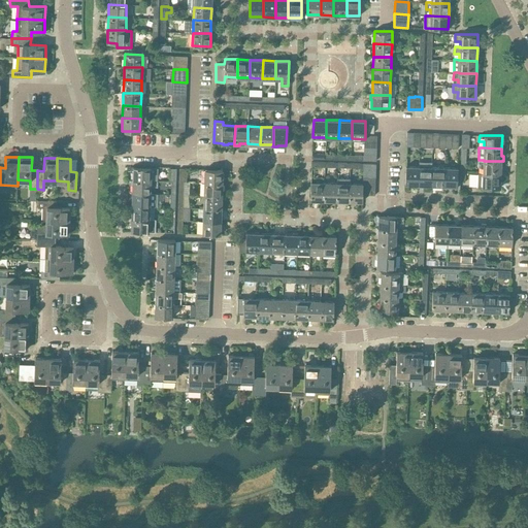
[(500,174),(501,161),(484,161),(484,160),(479,160),(477,167),(483,167),(483,173),(500,174)]
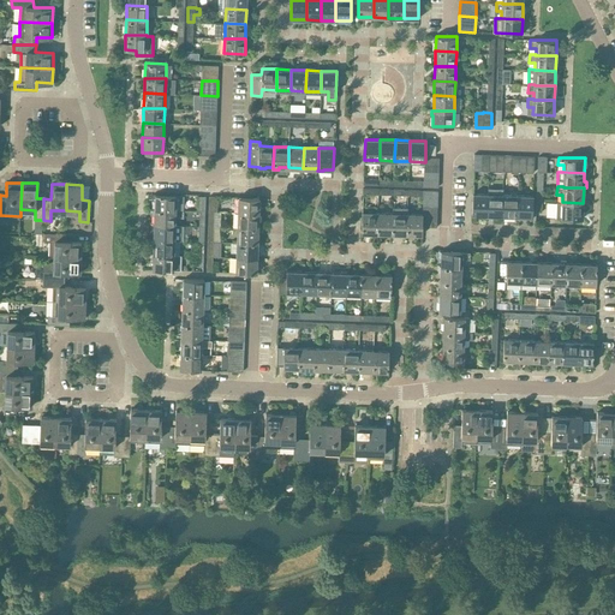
[(488,193),(472,192),(472,214),(487,214),(488,193)]
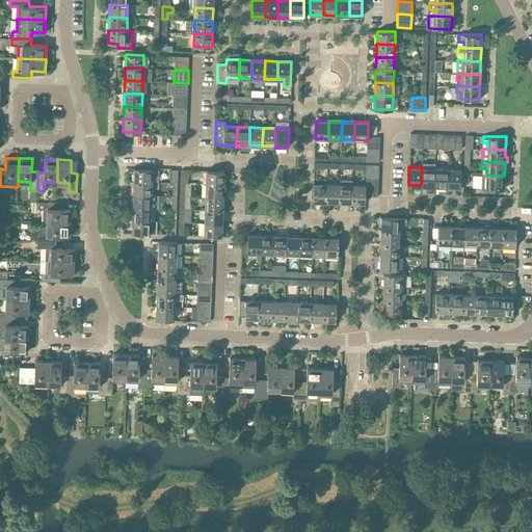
[(153,168),(135,167),(134,167),(134,168),(132,168),(132,174),(134,174),(134,181),(159,182),(159,169),(153,168)]
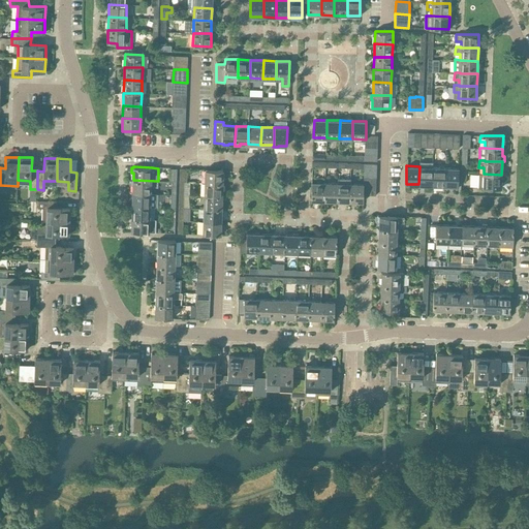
[(432,166),(419,166),(418,184),(432,185),(432,166)]
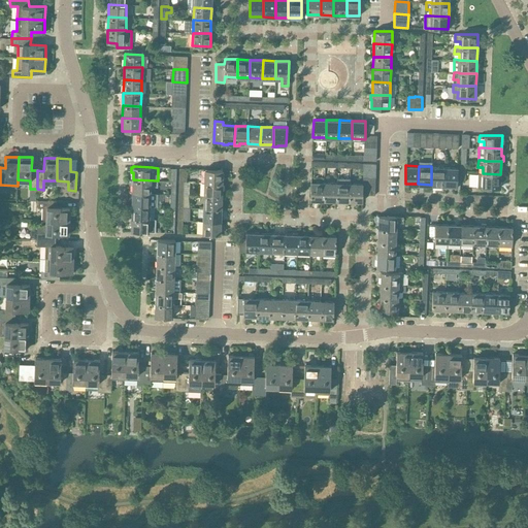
[(444,167),(431,166),(431,185),(443,185),(444,167)]
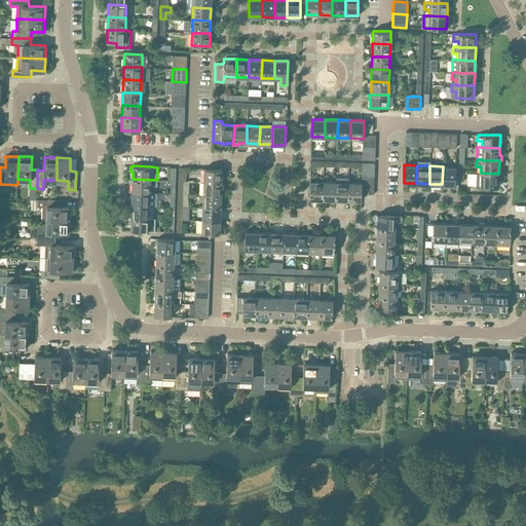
[(443,166),(442,184),(455,185),(456,166),(443,166)]
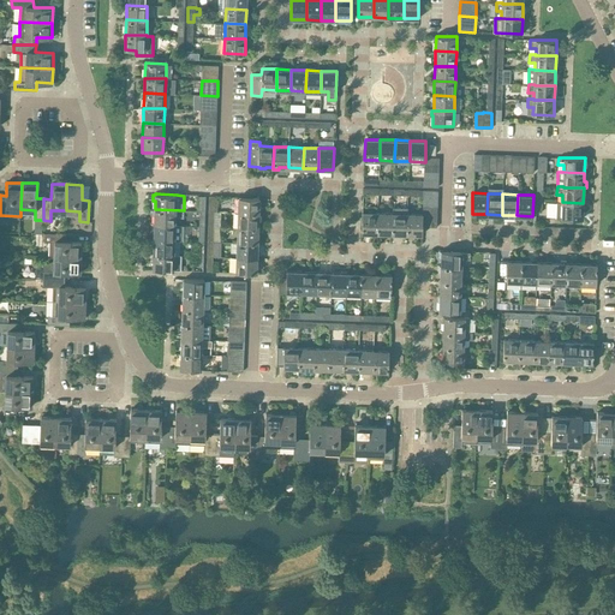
[(258,213),(260,197),(239,197),(238,212),(258,213)]
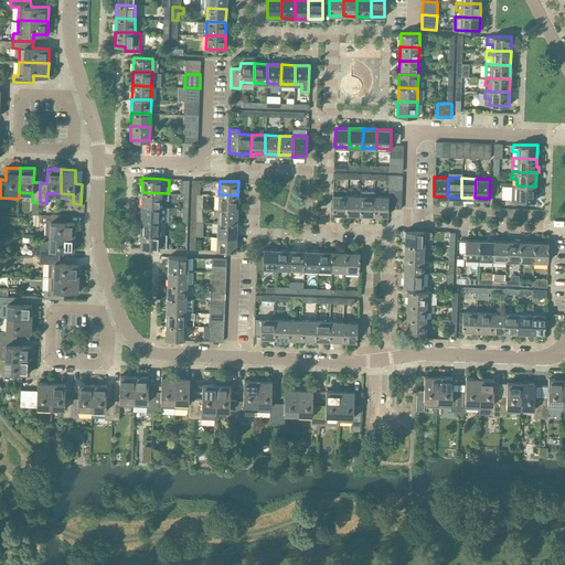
[(511,192),(511,199),(516,200),(535,200),(535,187),(516,185),(511,184),(511,192)]
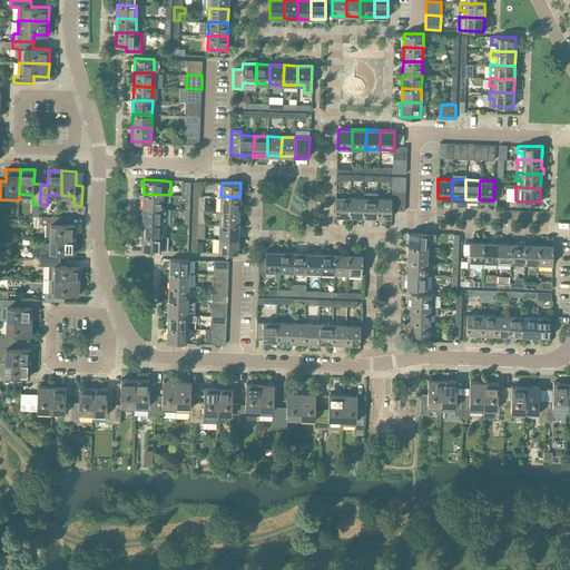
[(376,217),(377,198),(377,193),(364,193),(364,197),(363,216),(363,218),(369,219),(369,217),(376,217)]
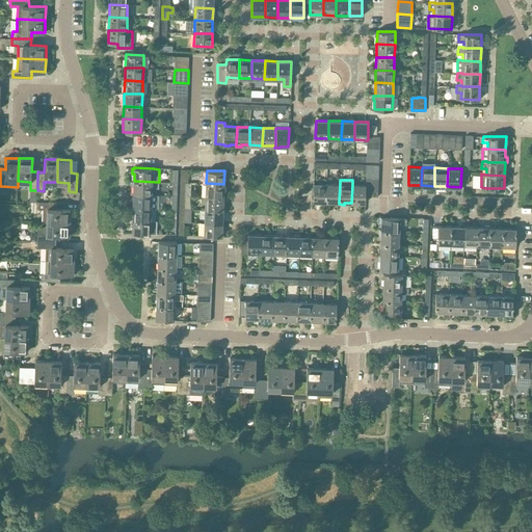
[(134,181),(133,194),(152,194),(152,188),(159,188),(159,182),(134,181)]
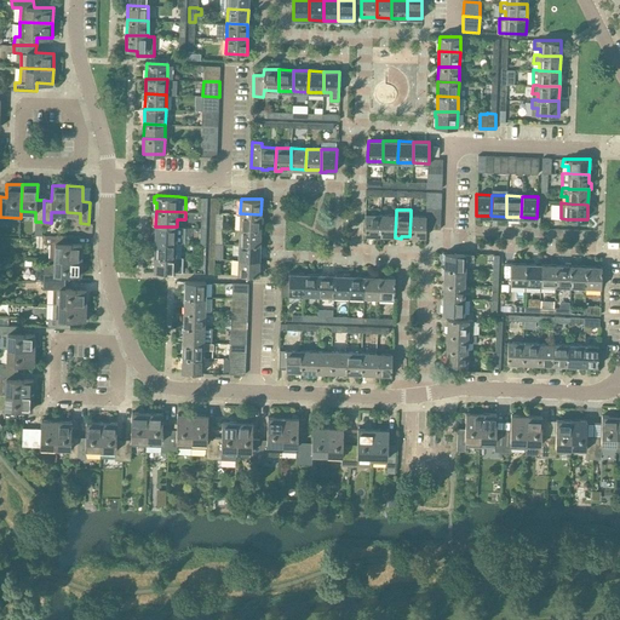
[(260,230),(260,214),(240,213),(240,229),(260,230)]
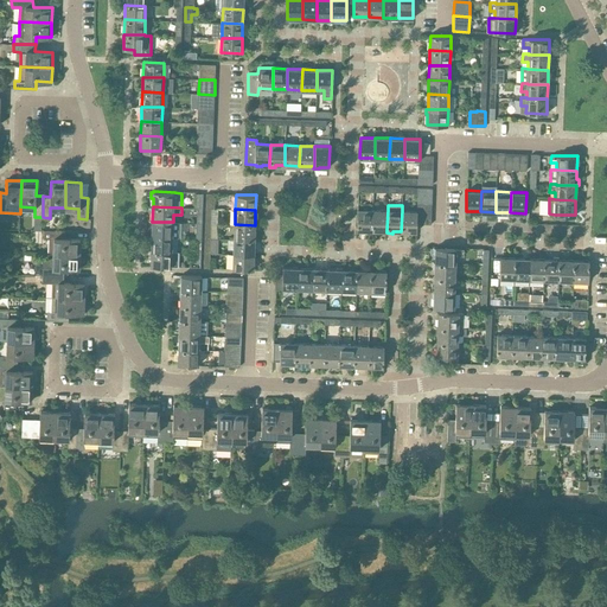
[(357,229),(371,230),(372,210),(357,209),(357,229)]
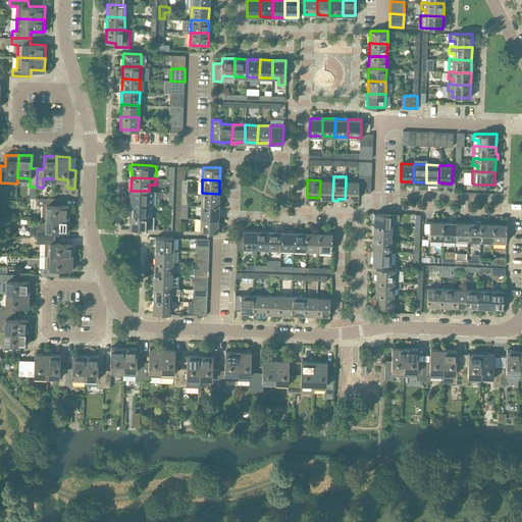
[(319,198),(332,198),(333,180),(320,180),(319,198)]
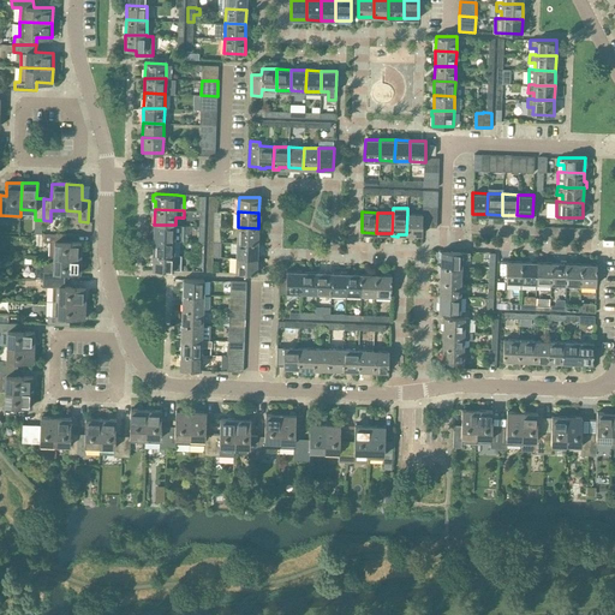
[(422,234),(423,226),(423,219),(423,214),(407,214),(406,234),(422,234)]
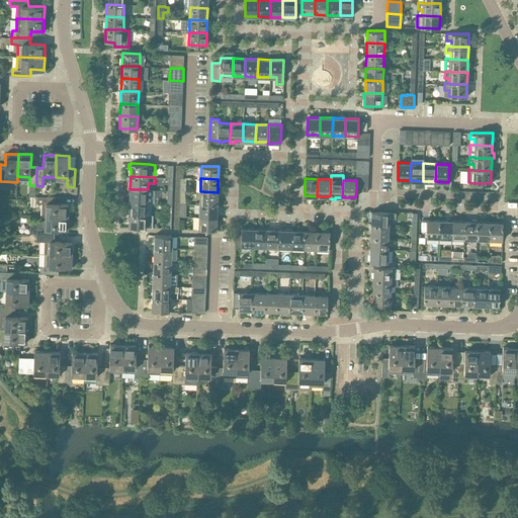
[(147,202),(148,189),(130,189),(130,201),(147,202)]
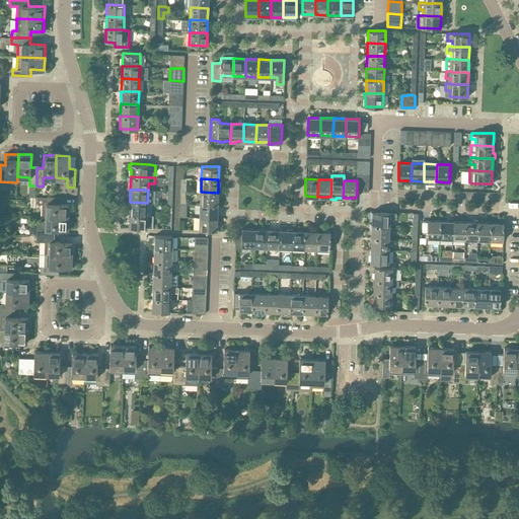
[(218,200),(218,193),(201,192),(200,204),(217,205),(219,205),(220,200),(218,200)]
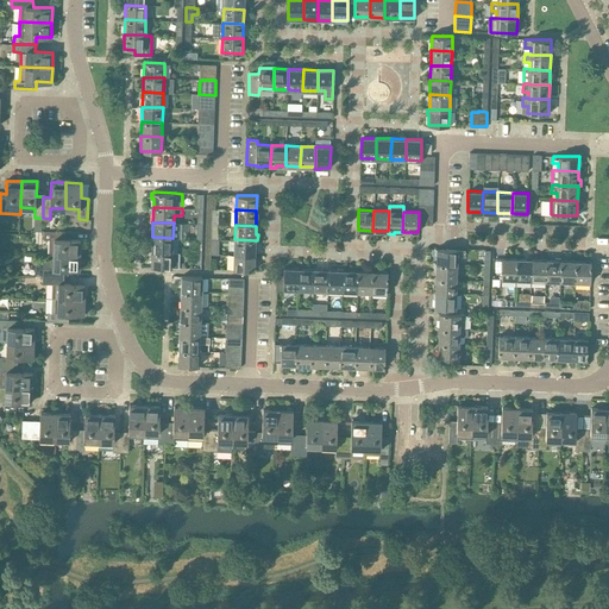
[(66,232),(44,231),(44,239),(49,239),(49,253),(54,253),(81,255),(81,239),(66,239),(66,232)]
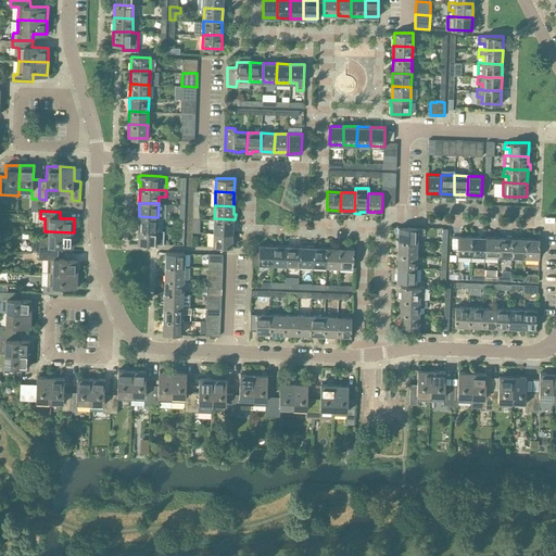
[(158,230),(158,217),(139,216),(139,229),(158,230)]
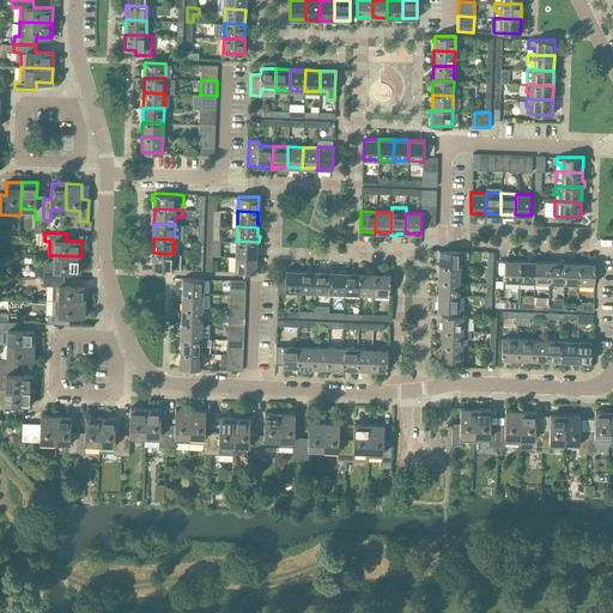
[(256,256),(256,242),(236,241),(236,256),(256,256)]
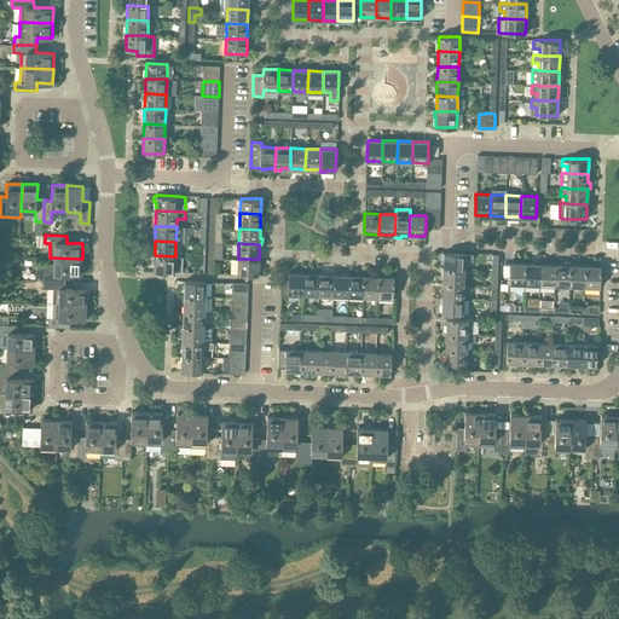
[(444,253),(444,267),(464,268),(464,260),(473,260),(473,253),(444,253)]
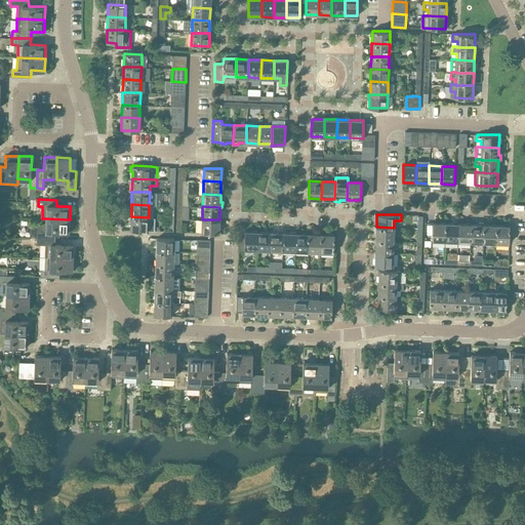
[(131,216),(130,230),(154,231),(155,218),(149,218),(149,217),(131,216)]
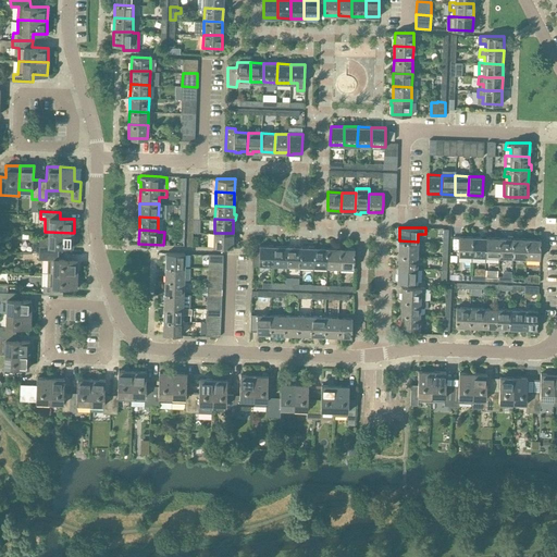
[(74,233),(49,232),(49,236),(35,242),(33,243),(32,244),(31,246),(31,247),(32,248),(32,249),(39,252),(59,252),(59,246),(73,247),(74,233)]
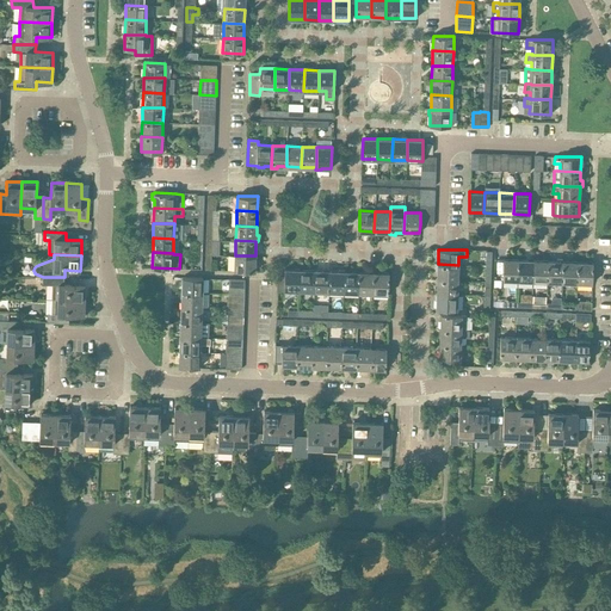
[(255,271),(255,255),(235,255),(234,270),(255,271)]
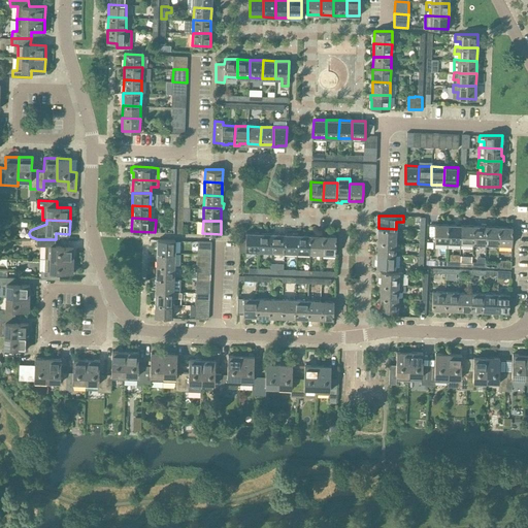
[(486,243),(487,226),(487,224),(482,223),(482,225),(473,225),(473,242),(486,243)]
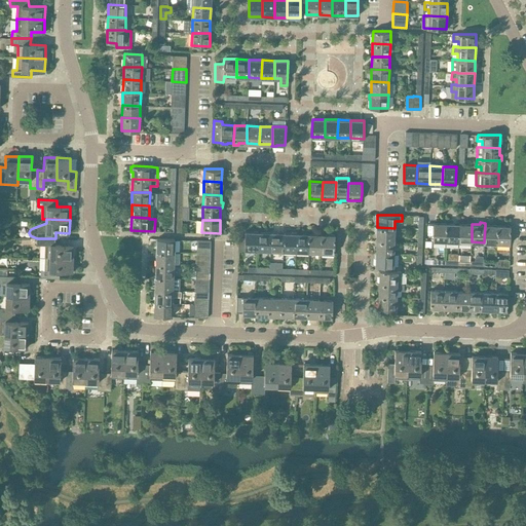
[(446,240),(446,223),(434,223),(433,240),(446,240)]
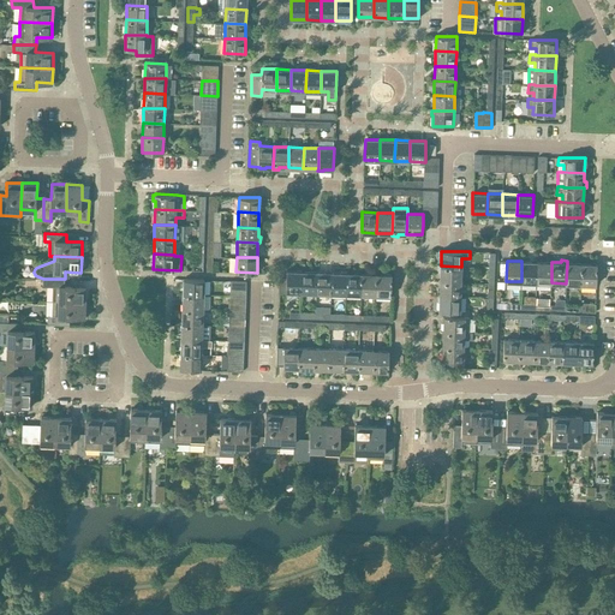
[(537,262),(521,261),(521,281),(536,282),(537,262)]
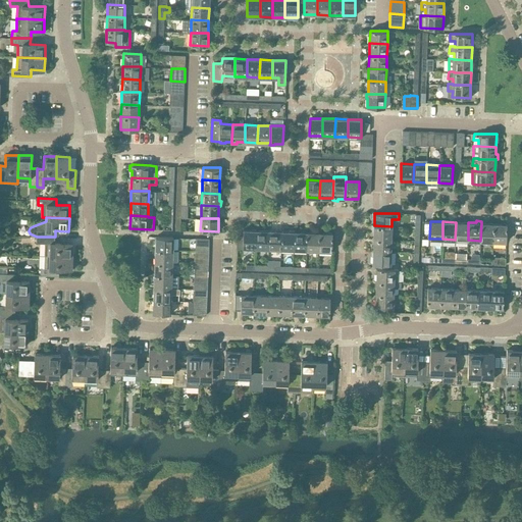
[(468,222),(456,222),(455,240),(468,240),(468,222)]
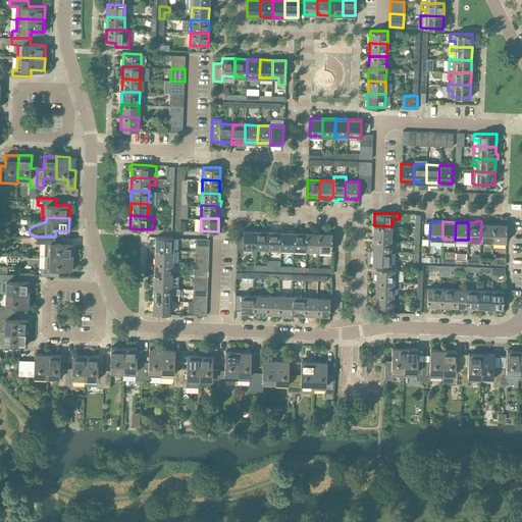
[(493,223),(481,223),(480,241),(492,241),(493,223)]
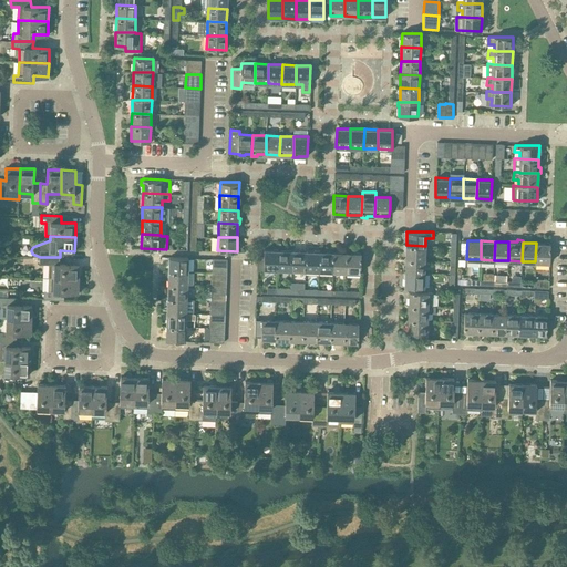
[(549,263),(550,244),(536,243),(535,261),(549,263)]
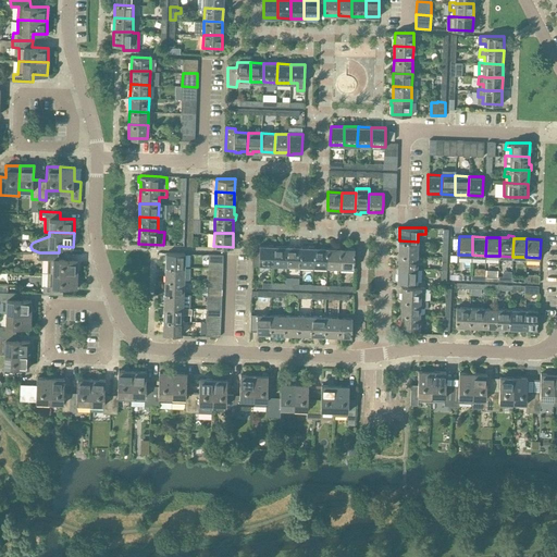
[(399,240),(398,255),(418,255),(418,242),(399,240)]
